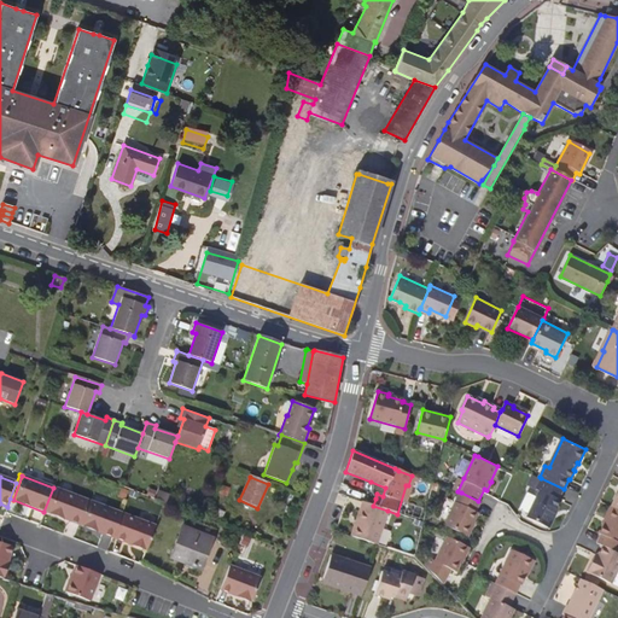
[(548,526),(558,508),(561,500),(560,499),(564,489),(541,478),(537,487),(536,489),(540,490),(528,517),(548,526)]
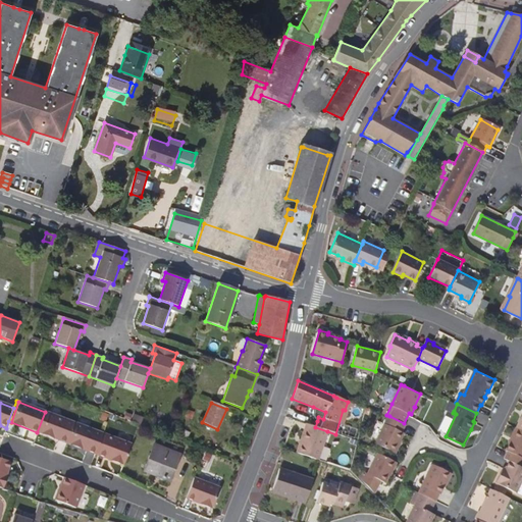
[(325,412),(313,407),(313,415),(318,417),(323,419),(325,412)]
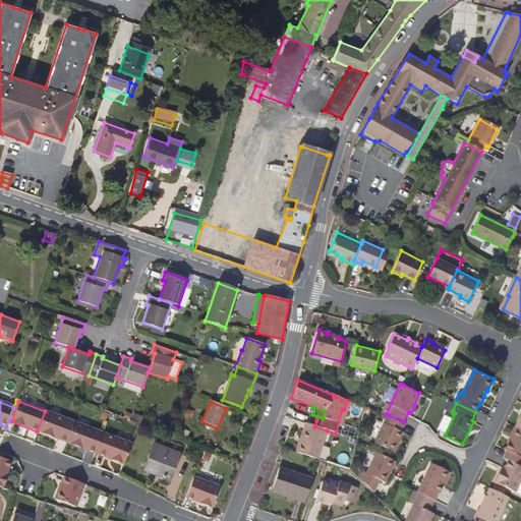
[(47,412),(45,411),(37,431),(40,432),(47,412)]
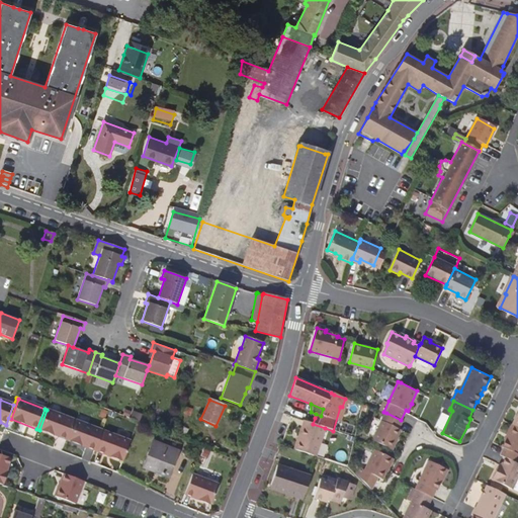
[(73,420),(47,410),(39,430),(65,440),(73,420)]
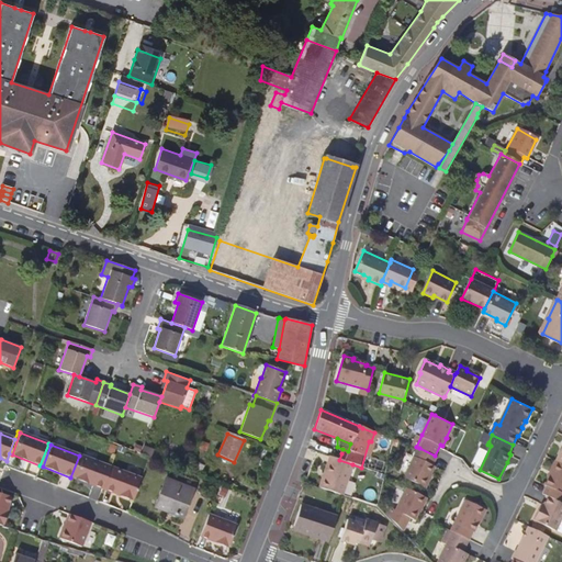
[(435,456),(419,448),(405,478),(425,487),(435,468),(433,465),(437,457),(435,456)]
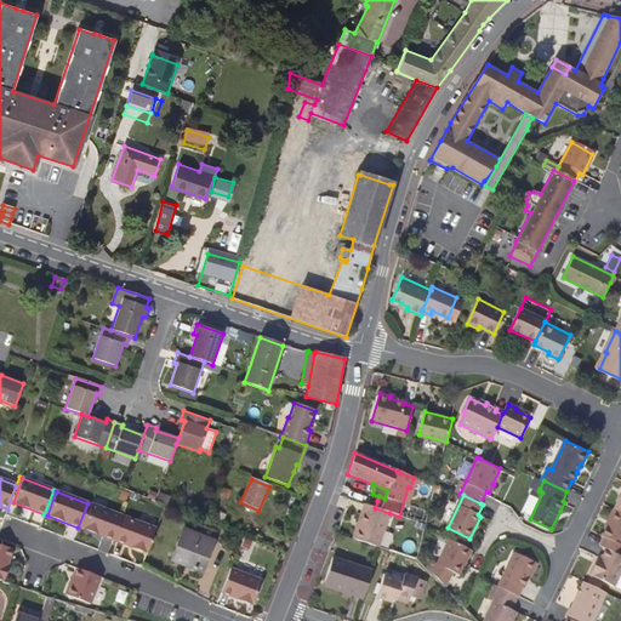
[(90,505),(87,503),(78,528),(81,529),(90,505)]
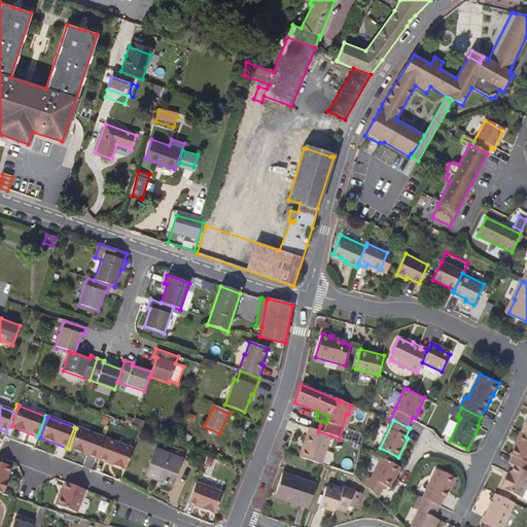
[(103,438),(76,428),(69,449),(96,459),(103,438)]
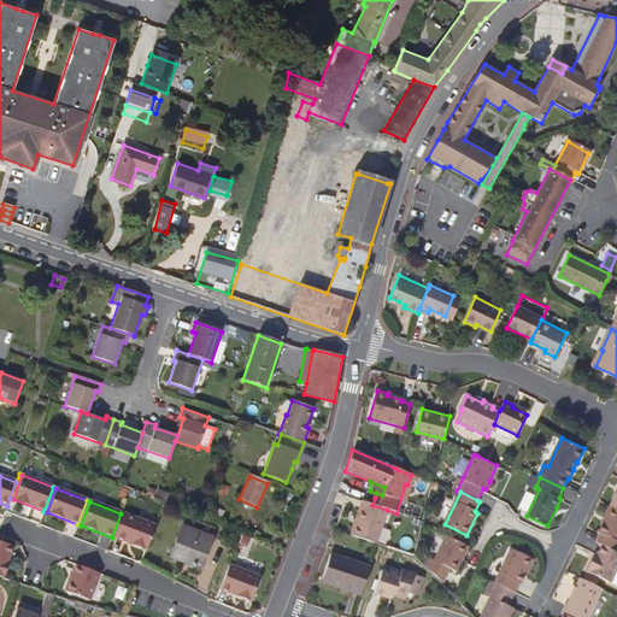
[(387,510),(372,505),(362,501),(350,535),(375,544),(387,510)]
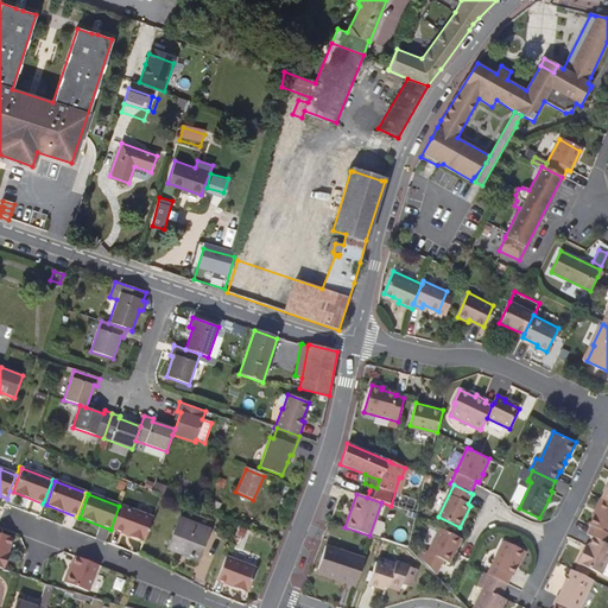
[(589,534),(593,536),(607,543),(607,499),(605,498),(591,524),(594,525),(589,534)]
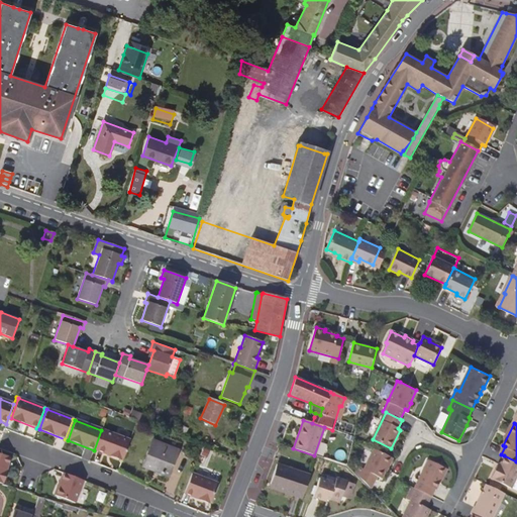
[(185,434),(188,429),(182,426),(180,431),(185,434)]
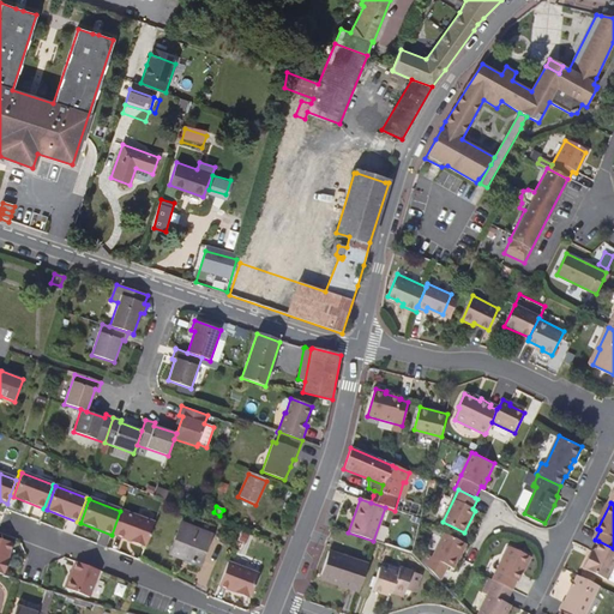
[(122,511),(120,511),(112,535),(114,535),(122,511)]
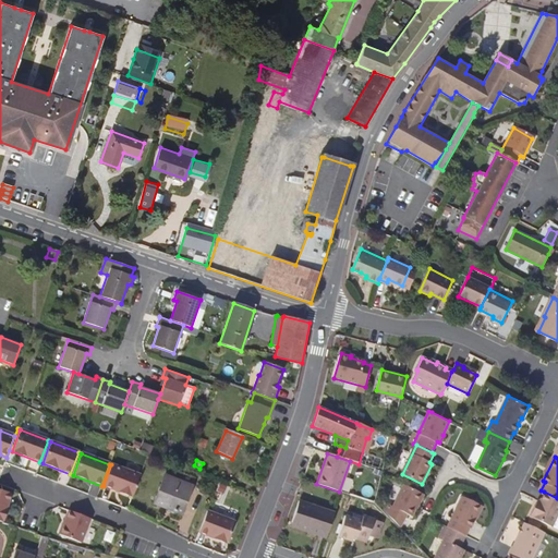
[(140,475),(111,464),(104,486),(131,497),(140,475)]
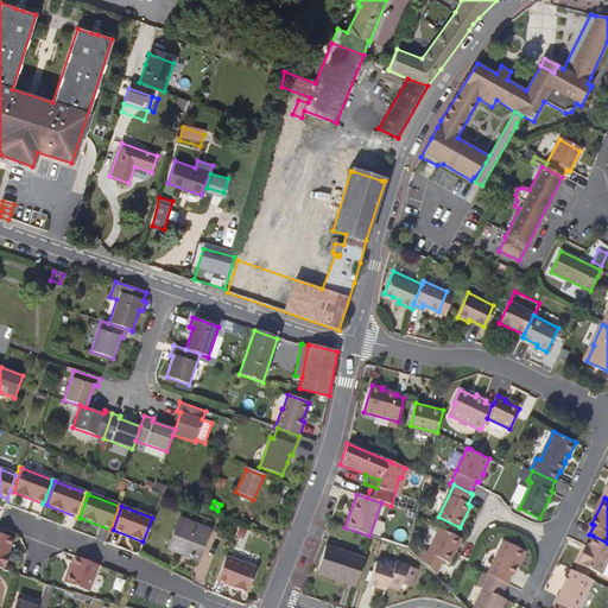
[(198,548),(207,529),(179,519),(168,548),(197,561),(202,549),(198,548)]
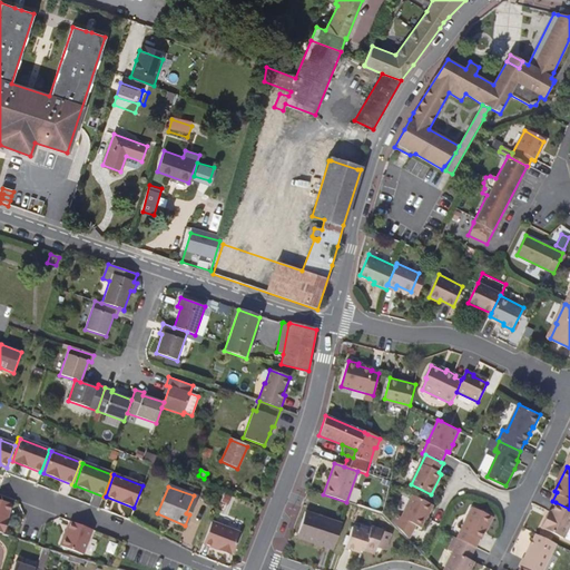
[(196,497),(194,495),(186,513),(189,514),(196,497)]
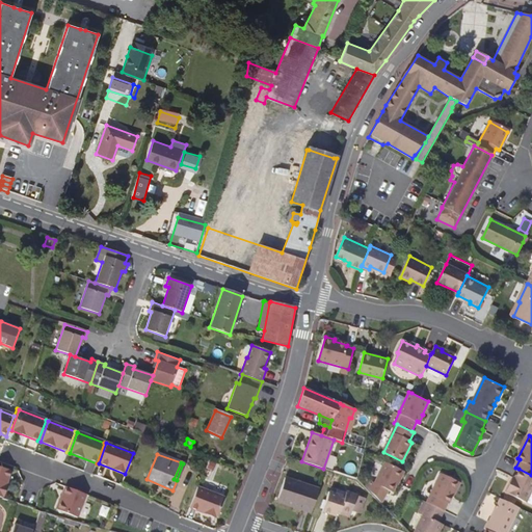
[(404,471),(387,462),(375,483),(373,482),(368,491),(381,505),(389,490),(394,493),(404,471)]
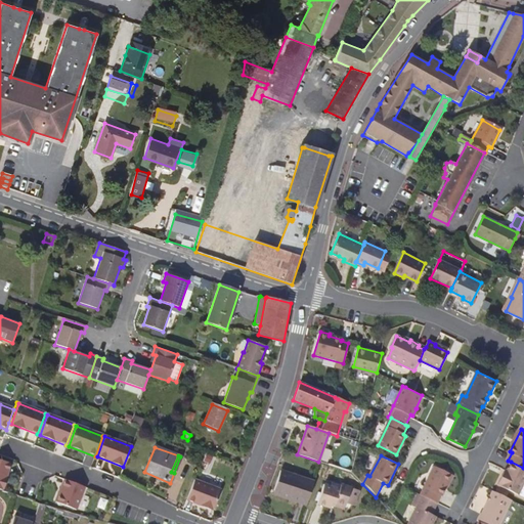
[(0,462),(0,491),(2,492),(9,465),(0,462)]
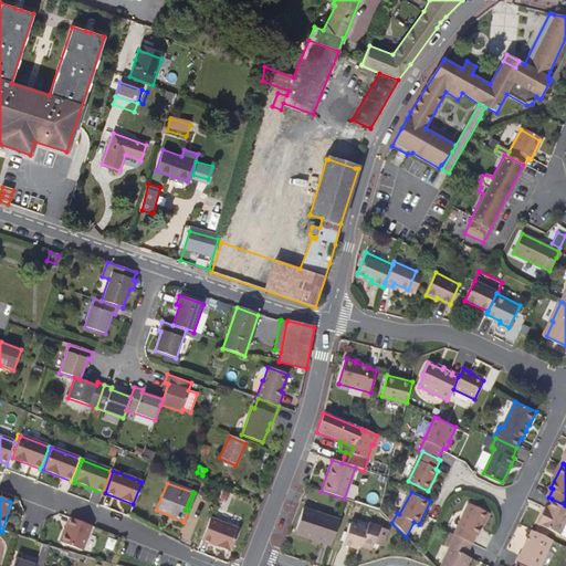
[(565,505),(552,499),(549,506),(548,506),(546,512),(543,511),(537,522),(561,533),(565,523),(565,521),(565,505)]
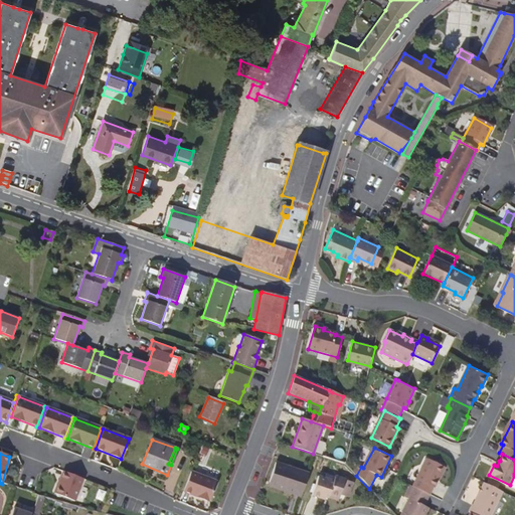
[(413,486),(430,494),(433,488),(435,488),(445,467),(427,459),(413,486)]
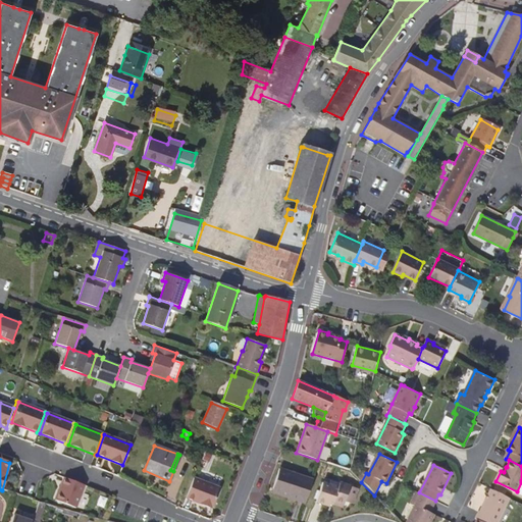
[(305,505),(313,479),(279,468),(272,489),(284,493),(284,498),(305,505)]
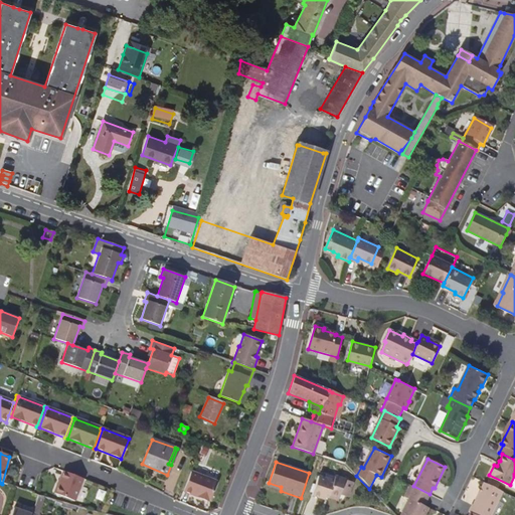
[(82,479),(62,472),(54,494),(73,501),(82,479)]
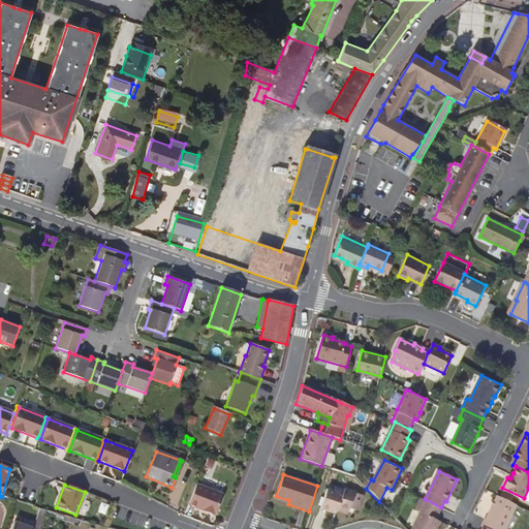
[(222,495),(195,485),(188,505),(214,516),(222,495)]
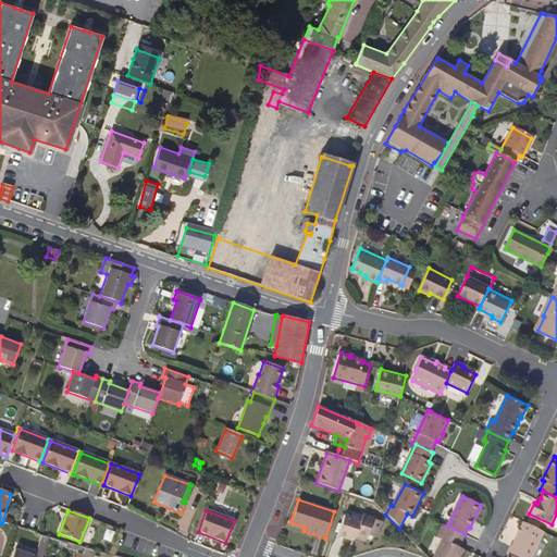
[(350,542),(351,539),(353,535),(367,541),(368,535),(376,539),(382,522),(373,520),(373,518),(363,515),(361,520),(345,515),(337,536),(350,542)]
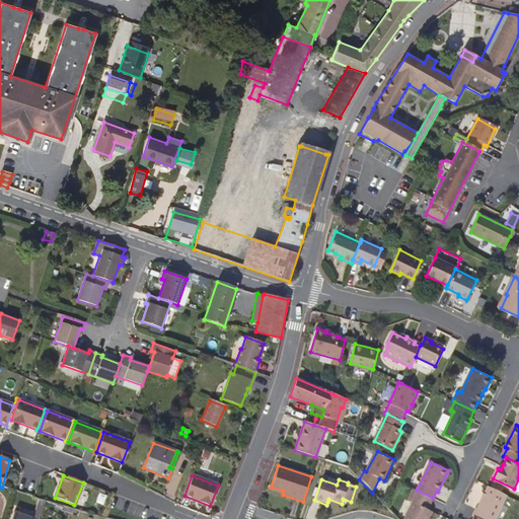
[(473,515),(474,516),(479,518),(495,518),(506,495),(489,487),(477,508),(476,508),(473,515)]
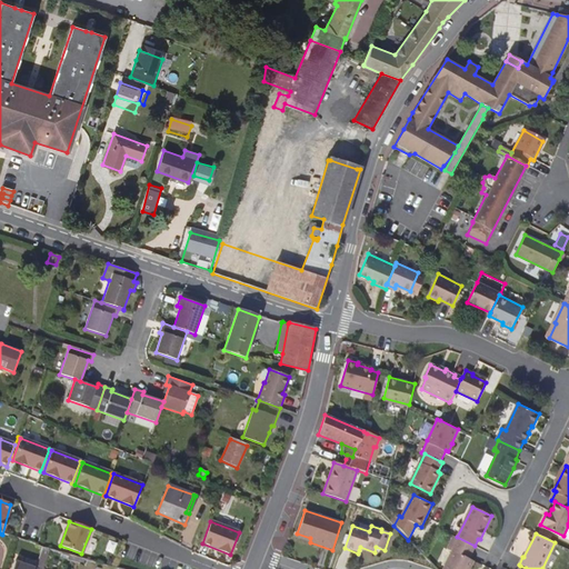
[(457,537),(453,536),(447,550),(451,552),(443,568),(469,568),(472,563),(468,560),(475,546),(457,537)]
